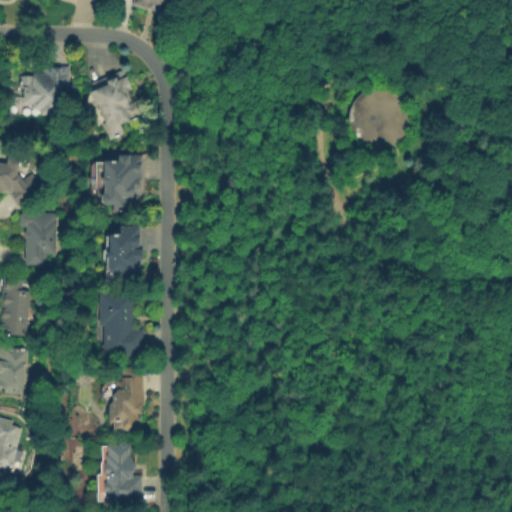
[(154,10),(149,9),(148,11),(132,6),(133,0),(175,0),(174,6),(169,4),(166,14),(163,13),(160,15),(155,14),(154,10)]
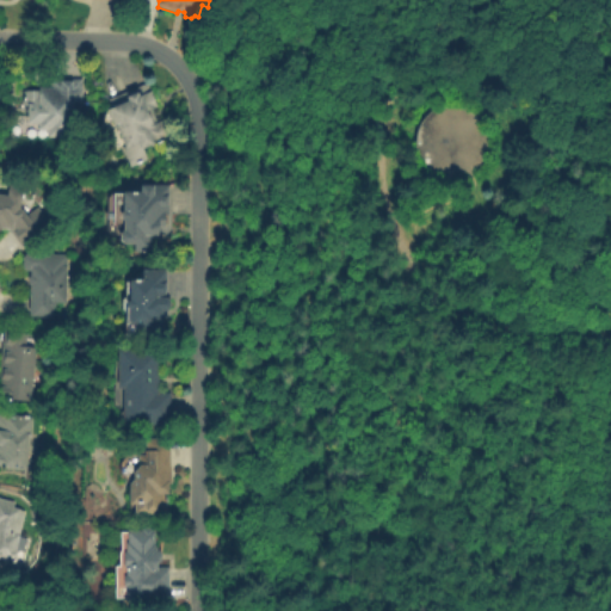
[(48,137),(48,130),(38,130),(38,124),(28,123),(28,106),(23,106),(23,92),(26,92),(26,91),(39,91),(39,87),(50,88),(50,79),(82,80),(82,104),(73,104),(73,137),(48,137)]
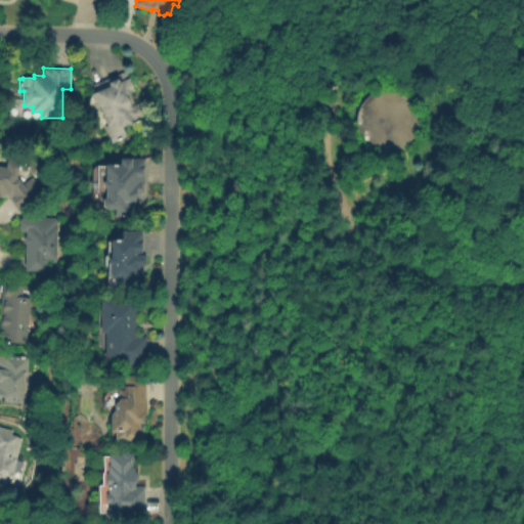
[(127,137),(112,143),(104,127),(106,126),(93,93),(108,86),(107,83),(118,79),(119,82),(130,78),(135,91),(131,93),(135,104),(140,102),(146,120),(130,127),(130,125),(123,128),(127,137)]
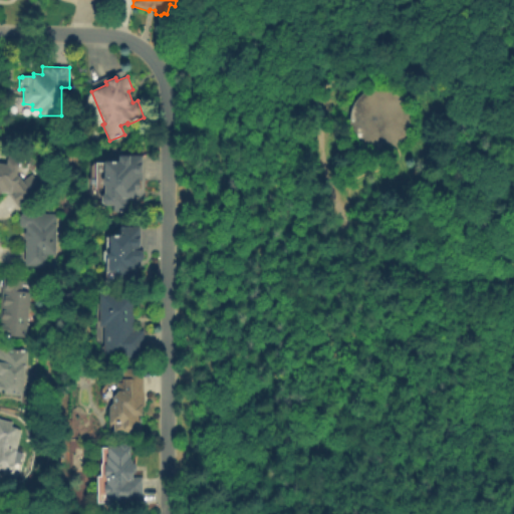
[(32,174),(43,190),(18,209),(7,194),(0,192),(0,164),(6,165),(7,155),(19,156),(16,176),(18,176),(22,181),(32,174)]
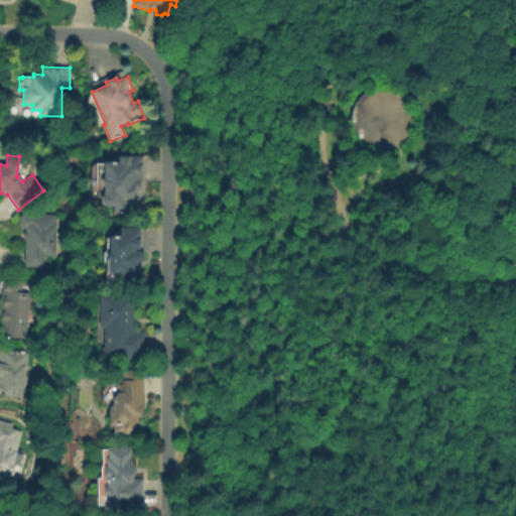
[(103,177),(103,162),(118,162),(118,157),(142,156),(143,181),(139,181),(139,191),(133,191),(133,199),(127,200),(127,213),(112,213),(112,207),(104,207),(100,203),(100,198),(103,195),(103,186),(101,183),(101,180),(103,177)]
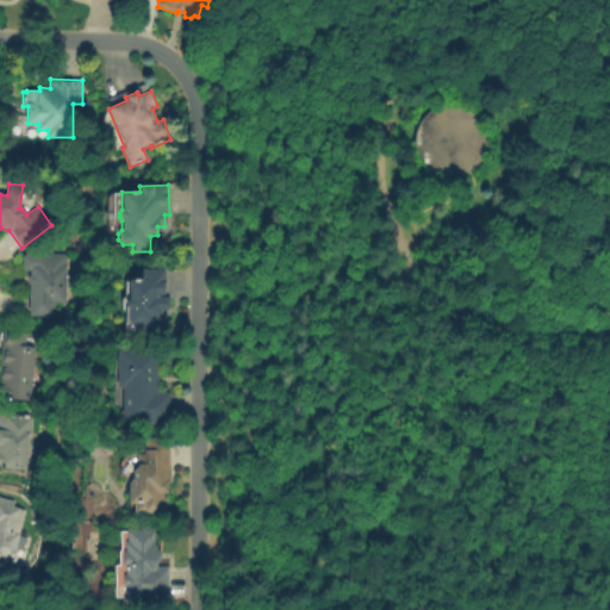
[(29,316),(30,285),(27,284),(27,278),(30,275),(30,272),(26,272),(23,268),(23,257),(27,253),(68,254),(67,303),(56,303),(56,306),(54,309),(54,316),(29,316)]
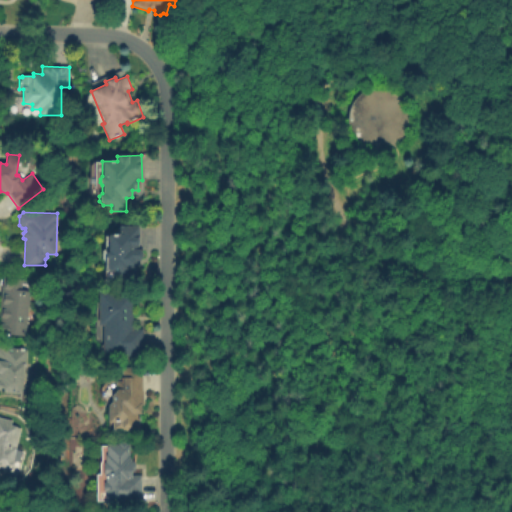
[(139,227),(139,250),(143,253),(144,259),(141,263),(139,263),(139,267),(133,267),(133,269),(137,269),(137,282),(114,282),(114,281),(106,281),(104,278),(105,257),(101,256),(101,248),(104,248),(104,237),(107,237),(107,235),(118,235),(118,226),(139,227)]
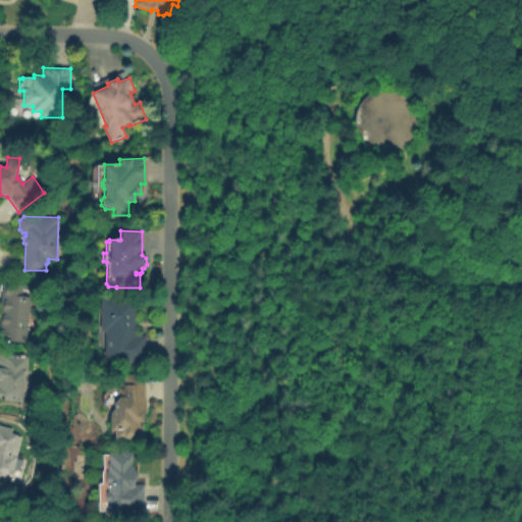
[(0,311),(3,283),(24,285),(23,297),(33,298),(28,343),(0,340),(0,311)]
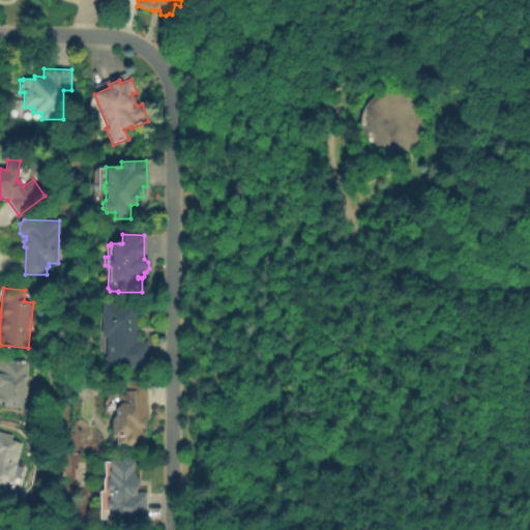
[(148,369),(106,369),(106,337),(101,337),(101,303),(138,303),(137,341),(148,341),(148,369)]
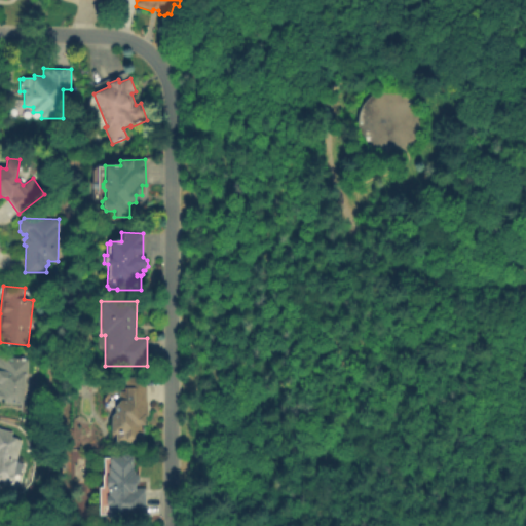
[(0,355),(30,360),(28,376),(26,376),(22,406),(0,403),(0,355)]
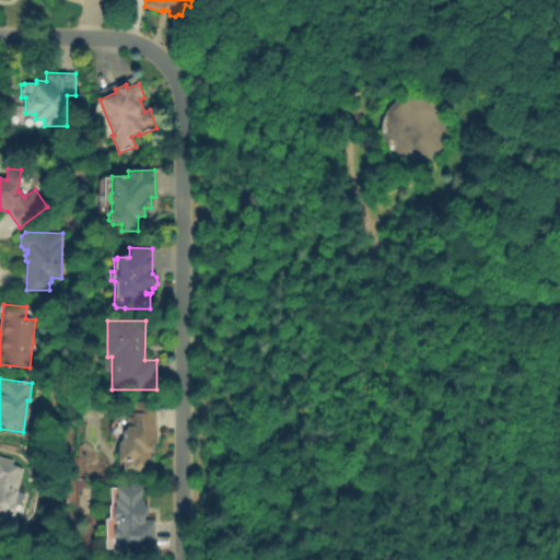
[(126,427),(126,417),(135,417),(135,403),(155,401),(158,445),(153,450),(153,454),(152,454),(152,471),(123,471),(123,463),(117,463),(117,443),(120,440),(120,432),(126,427)]
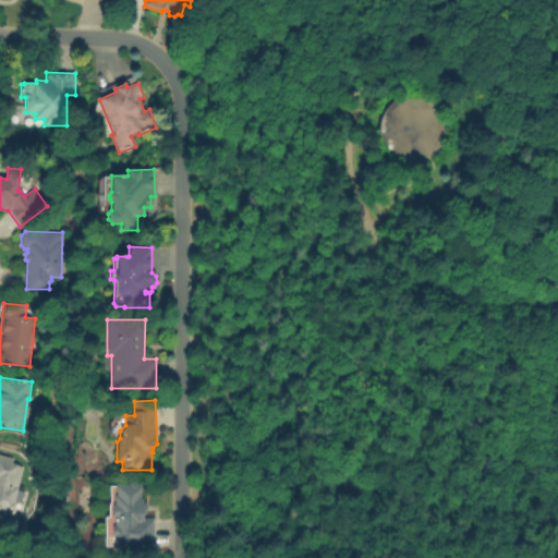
[(0,455),(14,459),(13,464),(24,466),(14,504),(15,506),(14,510),(11,512),(9,512),(8,514),(3,513),(3,516),(0,514),(0,455)]
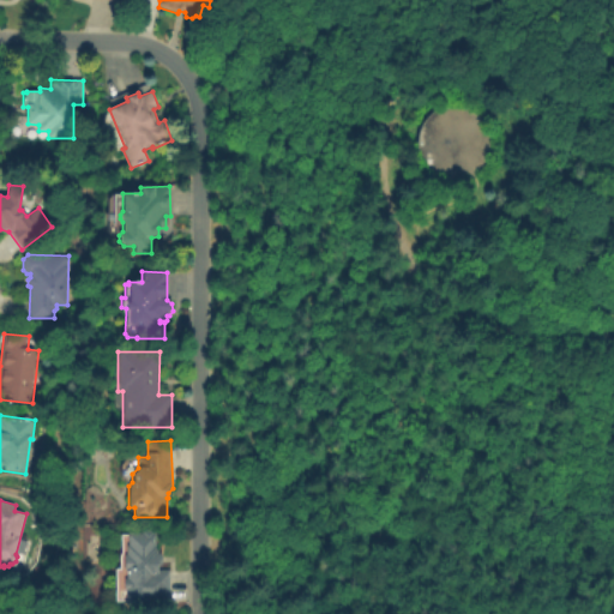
[(122,571),(124,555),(126,555),(126,545),(127,545),(127,534),(142,534),(142,529),(154,529),(154,534),(156,534),(156,551),(157,551),(157,554),(162,554),(162,566),(158,566),(158,570),(168,570),(168,603),(126,603),(126,591),(124,591),(124,578),(126,578),(126,571),(122,571)]
